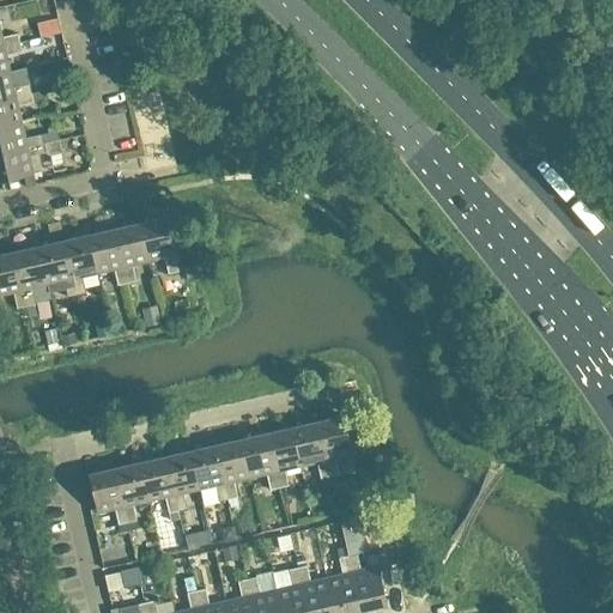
[(1,37),(0,29),(0,46),(20,42),(18,34),(1,37)]
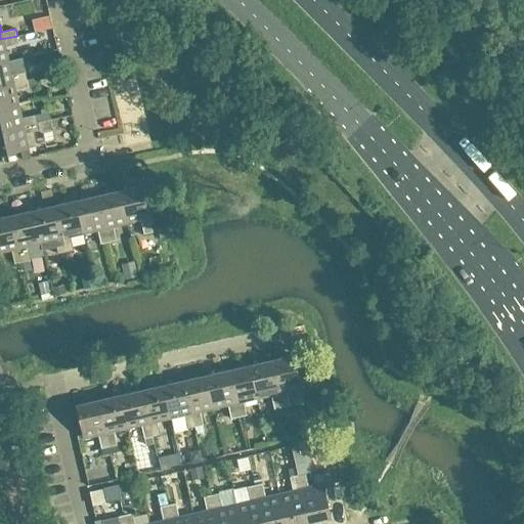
[(0,62),(8,60),(5,47),(18,44),(17,36),(0,39),(0,62)]
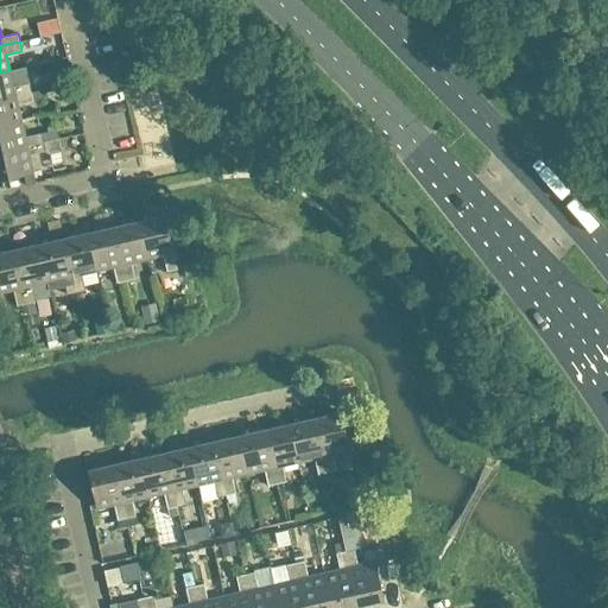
[(0,99),(31,93),(30,83),(13,87),(10,70),(0,73),(0,99)]
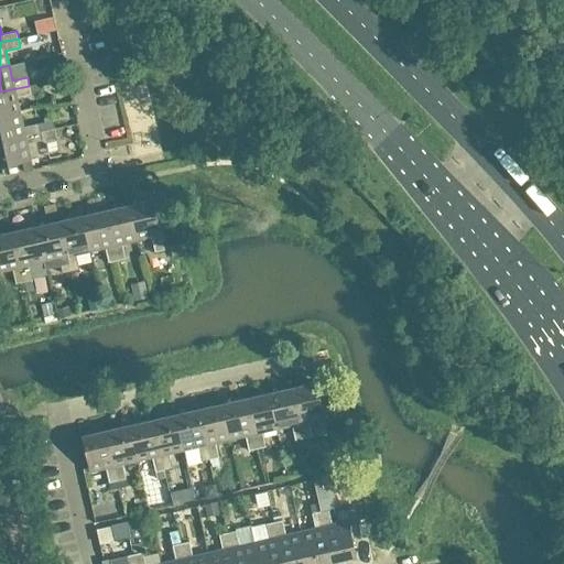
[(31,94),(29,86),(0,91),(0,116),(20,112),(17,97),(31,94)]
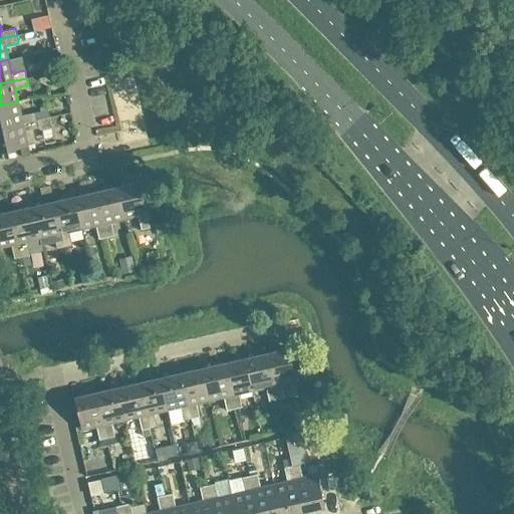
[(21,115),(18,102),(0,105),(0,129),(36,120),(34,112),(21,115)]
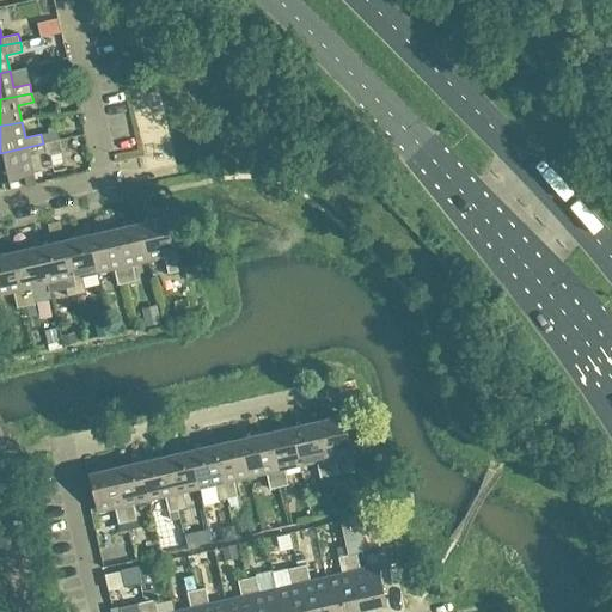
[(0,181),(34,173),(29,155),(46,152),(49,154),(62,151),(60,140),(43,144),(0,153),(0,181)]
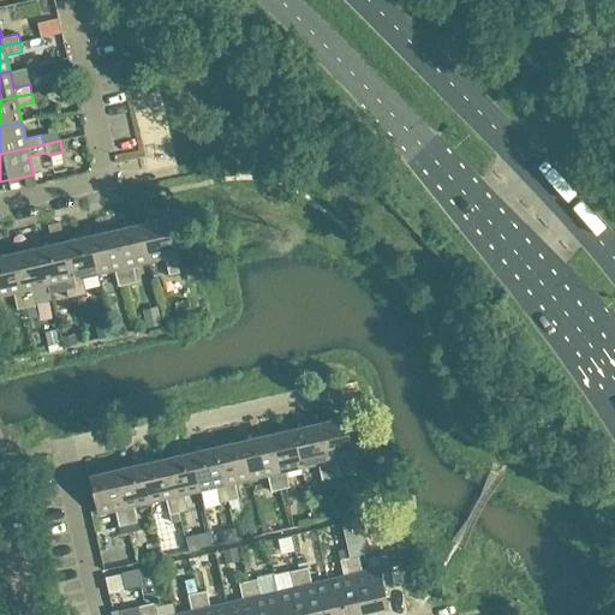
[(179,272),(167,218),(141,224),(149,262),(166,258),(169,274),(179,272)]
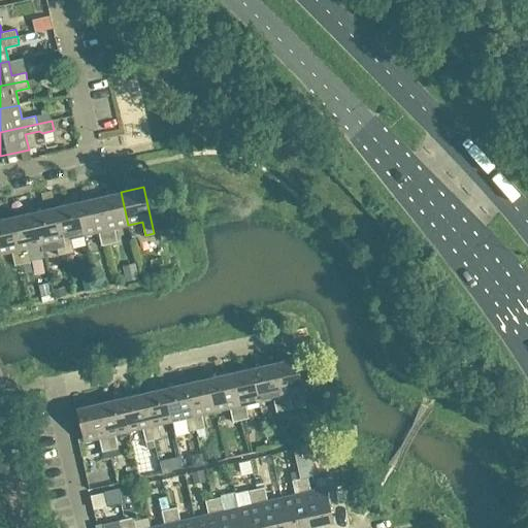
[(128,225),(121,192),(99,197),(109,243),(118,241),(114,228),(128,225)]
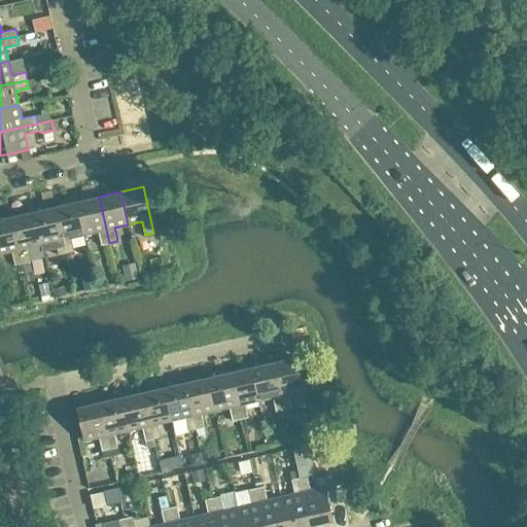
[(109,243),(99,197),(77,201),(84,235),(98,232),(101,245),(109,243)]
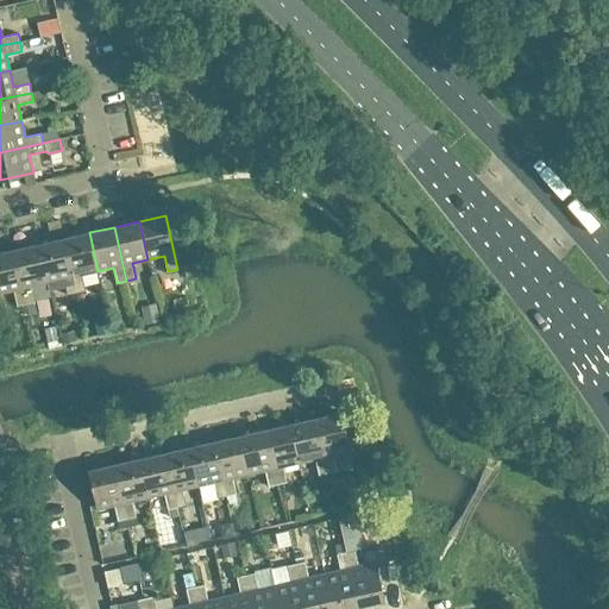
[(98,271),(89,232),(63,238),(76,293),(86,290),(82,275),(98,271)]
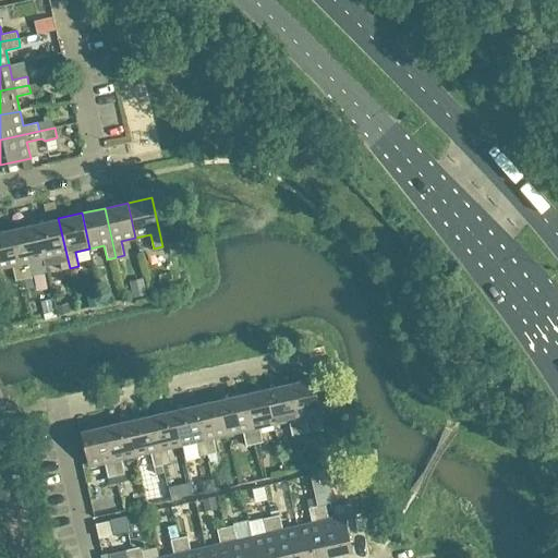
[(70,268),(58,218),(35,223),(44,258),(58,255),(61,270),(70,268)]
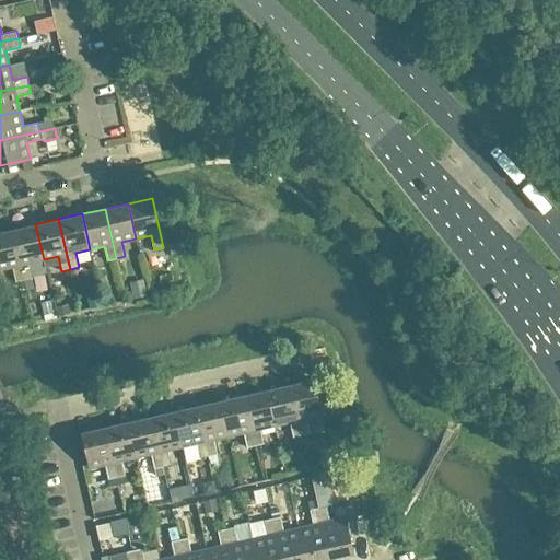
[(44,259),(35,224),(12,230),(24,280),(33,278),(28,264),(44,259)]
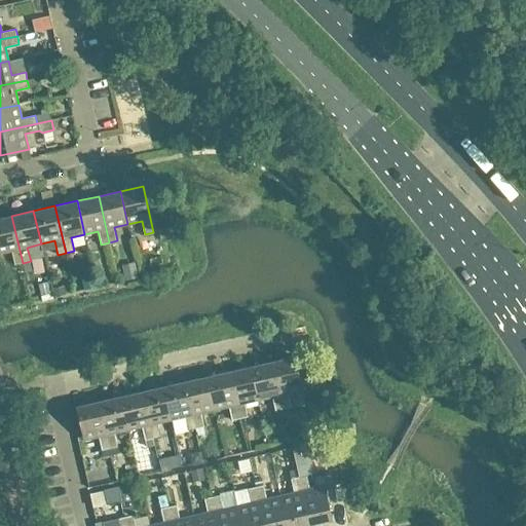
[(23,263),(11,216),(0,218),(0,253),(11,251),(14,264),(23,263)]
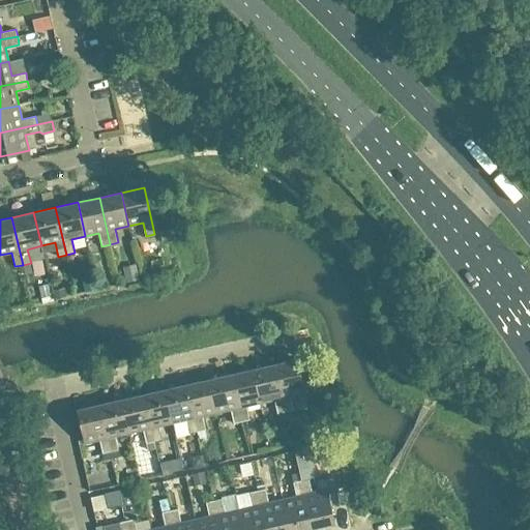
[(169,228),(159,231),(162,240),(172,238),(169,228)]
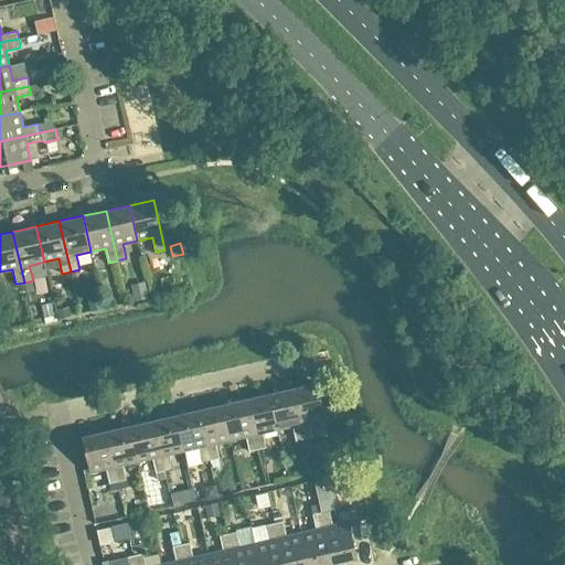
[(145,281),(130,285),(135,301),(148,298),(145,281)]
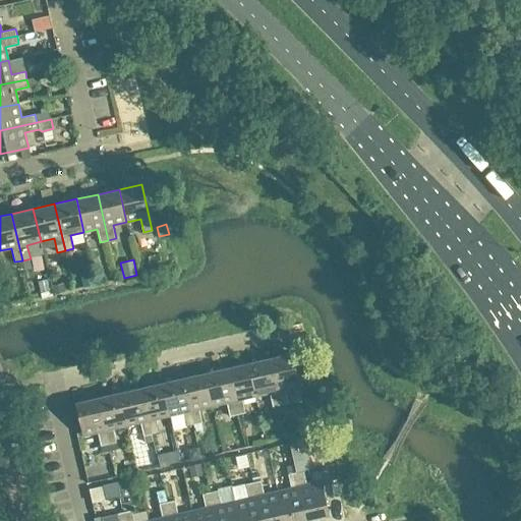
[(94,272),(80,275),(82,286),(96,284),(94,272)]
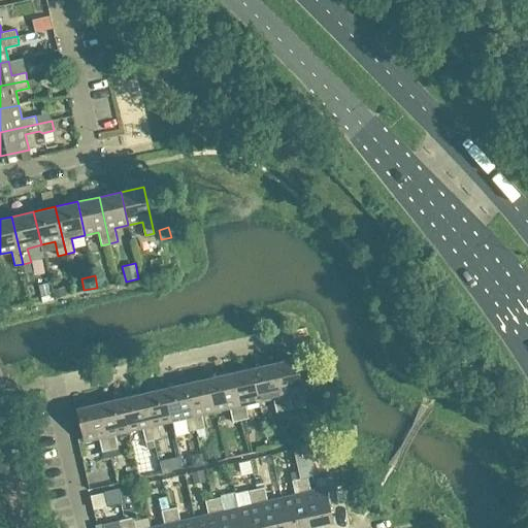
[(64,286),(52,289),(55,298),(66,295),(64,286)]
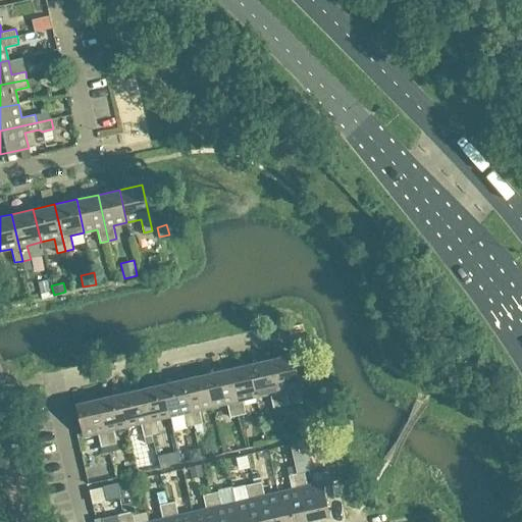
[(296,368),(293,354),(270,359),(281,405),(289,404),(285,389),(300,386),(296,368)]
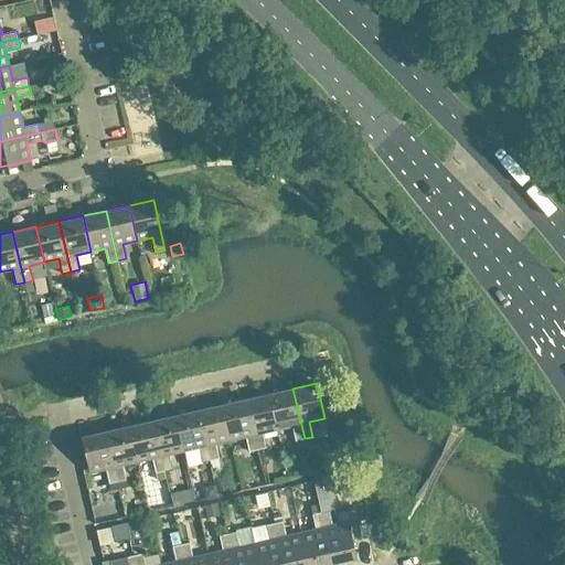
[(305,438),(292,388),(269,393),(277,429),(292,426),(296,440),(305,438)]
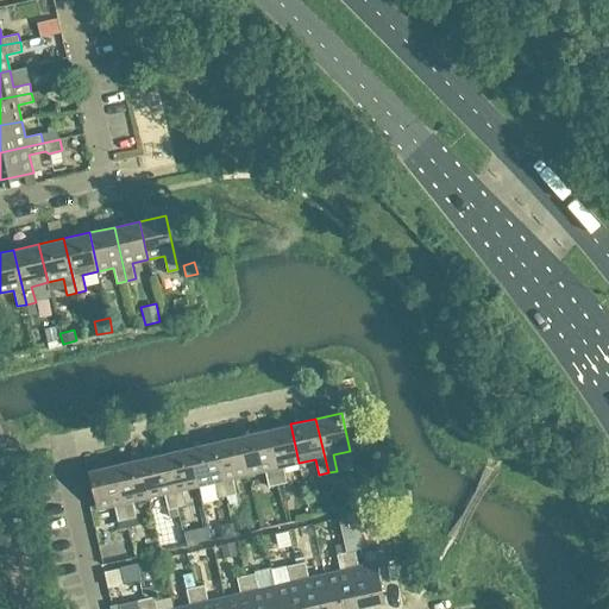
[(299,463),(290,424),(265,429),(277,484),(287,482),(283,466),(299,463)]
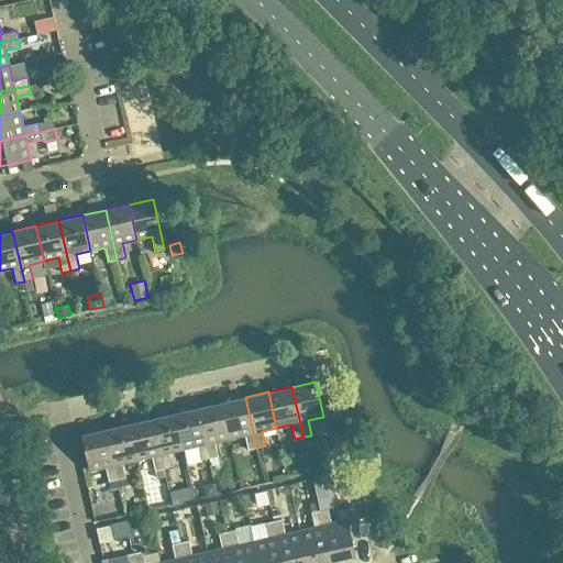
[(256,448),(245,397),(222,403),(230,438),(245,434),(249,450),(256,448)]
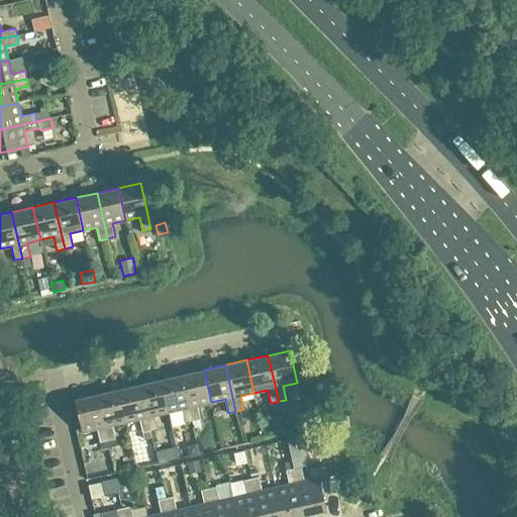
[(211,402),(204,370),(182,375),(193,421),(200,419),(197,406),(211,402)]
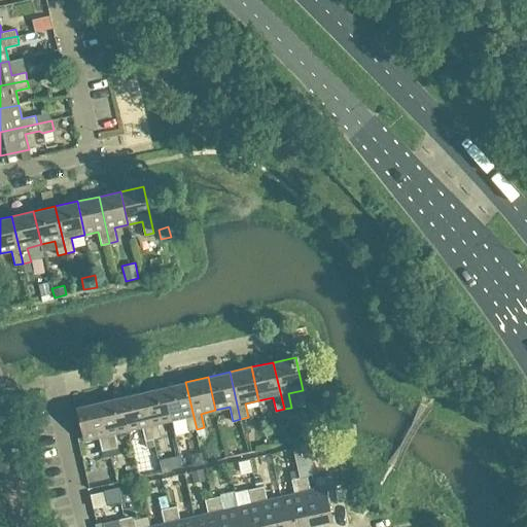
[(197,429),(185,382),(164,387),(172,420),(185,417),(188,431),(197,429)]
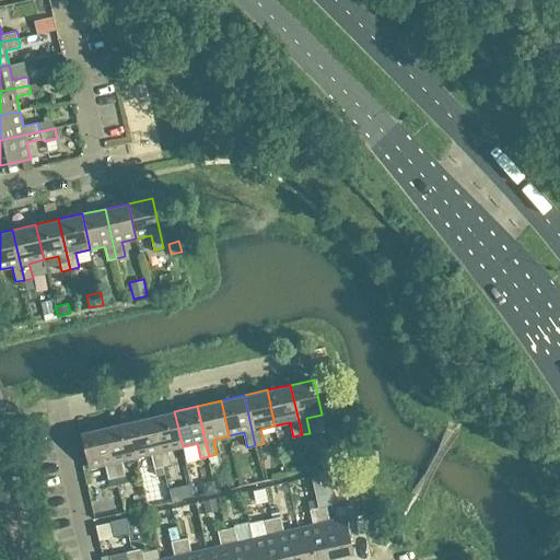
[(183,446),(174,411),(151,417),(163,466),(171,465),(167,450),(183,446)]
